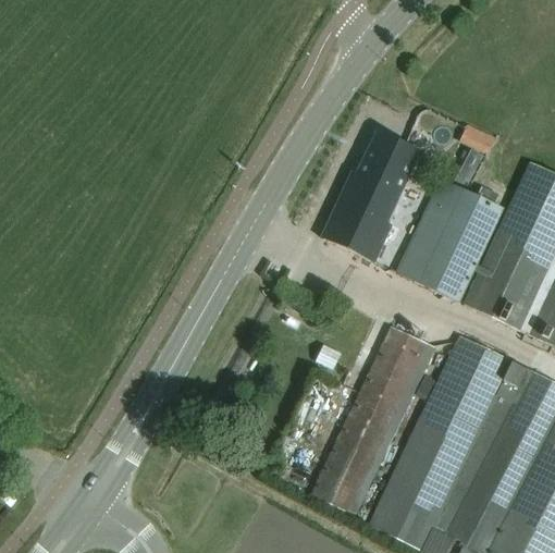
[(486,151),(494,135),(468,122),(460,138),(486,151)]
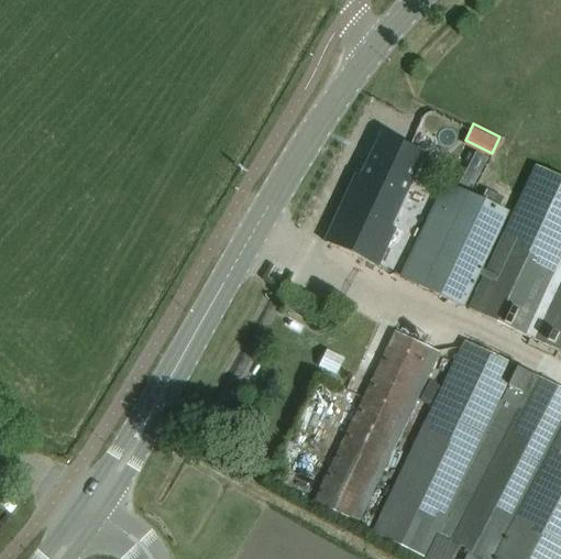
[(425,150),(402,140),(382,130),(361,173),(358,171),(326,239),(345,248),(378,262),(395,223),(393,222),(425,150)]
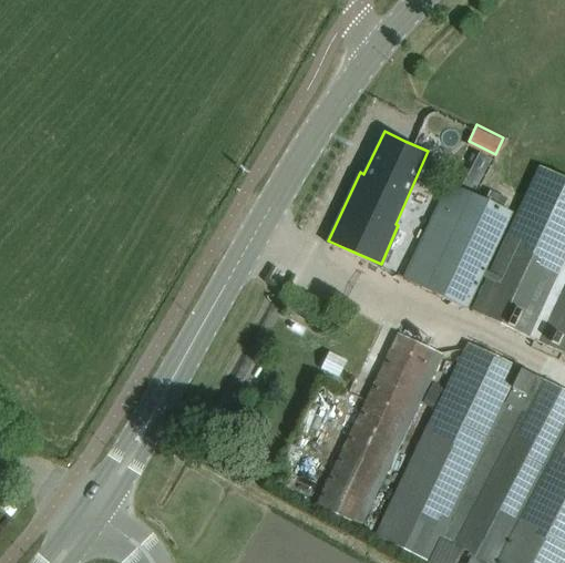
[(564,173),(541,163),(473,307),(527,334),(564,351),(564,173)]
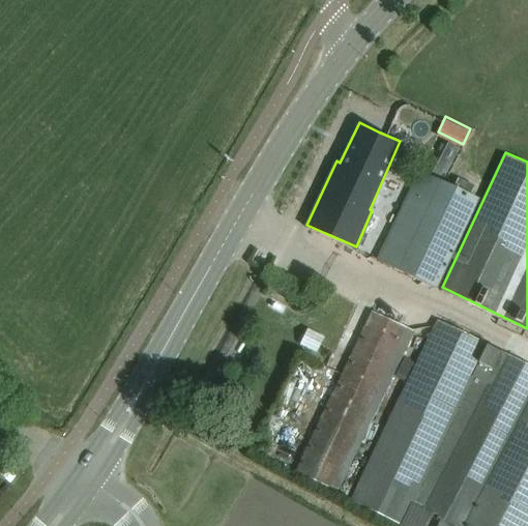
[(419,168),(378,258),(394,265),(438,285),(472,212),(479,196),(471,192),(475,182),(459,175),(455,184),(436,175),(419,168)]
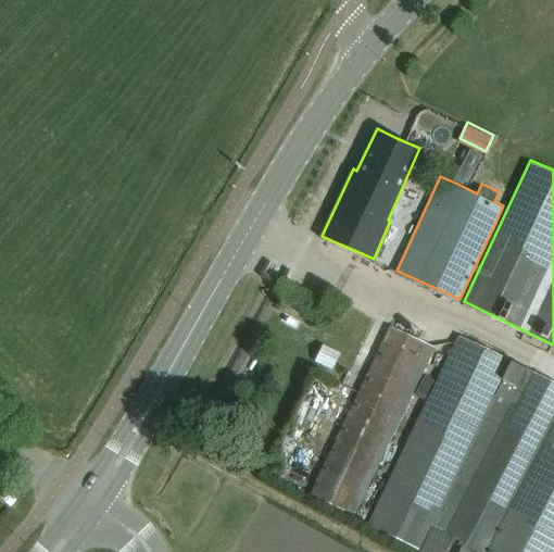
[(354,513),(435,346),(392,325),(312,493),(354,513)]
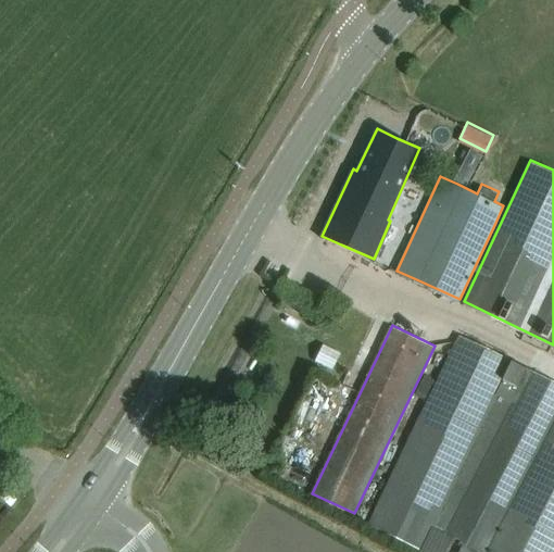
[(460,333),(366,522),(420,549),(422,549),(432,528),(444,535),(529,367),(460,333)]
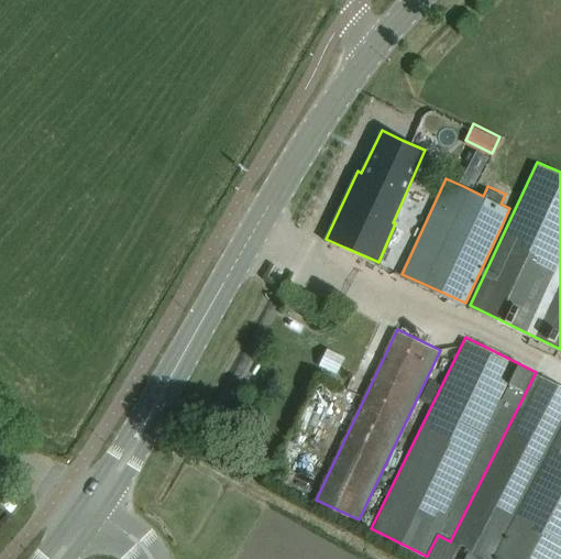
[(536,372),(450,541),(458,545),(466,550),(483,558),(488,558),(560,425),(560,383),(537,371),(536,372)]
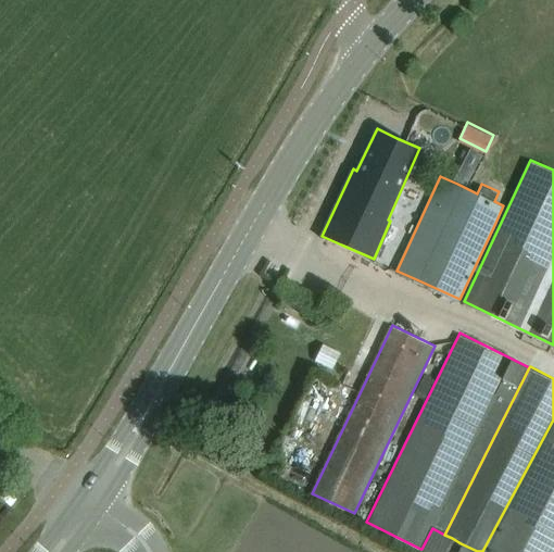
[(482,551),(553,551),(553,419),(482,551)]
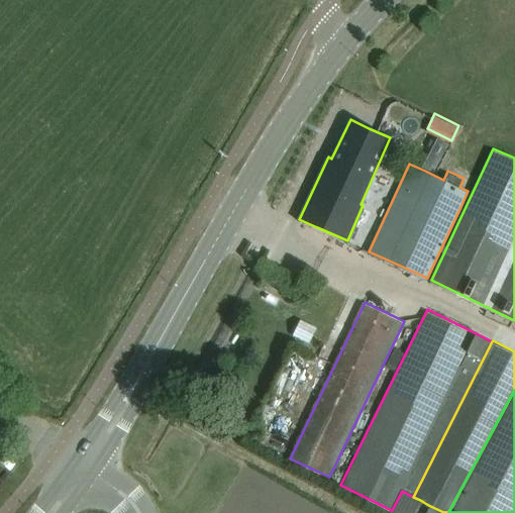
All buildings are outlined.
